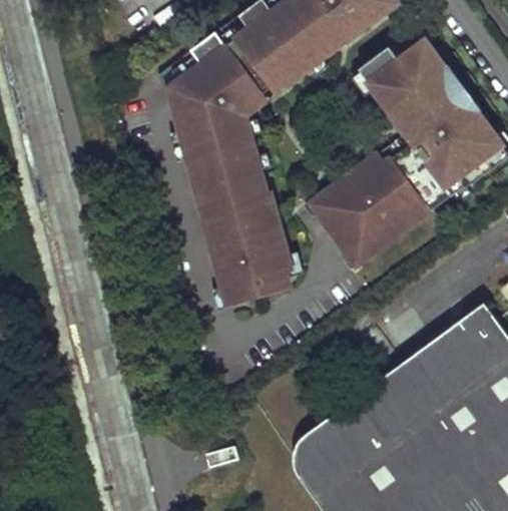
[(354,10),(358,6),(366,17),(380,6),(388,0),(258,0),(157,74),(166,87),(224,303),(258,295),(261,294),(264,293),(266,291),(268,289),(270,285),(270,283),(287,279),(286,278),(281,258),(287,257),(287,254),(270,192),(259,195),(256,182),(262,180),(262,179),(260,171),(257,161),(251,141),(247,129),(236,132),(231,115),(230,113),(233,112),(234,111),(235,110),(235,108),(235,106),(237,105),(240,109),(252,100),(265,91),(273,85),(284,77),(288,82),(310,65),(322,56),(346,39),(344,23),(343,12),(347,13),(351,12),(354,10)]
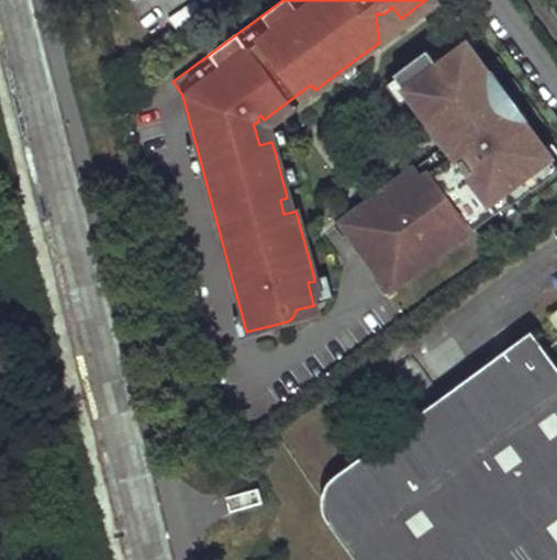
[(438,0),(425,0),(416,7),(424,17),(442,3),(438,0)]
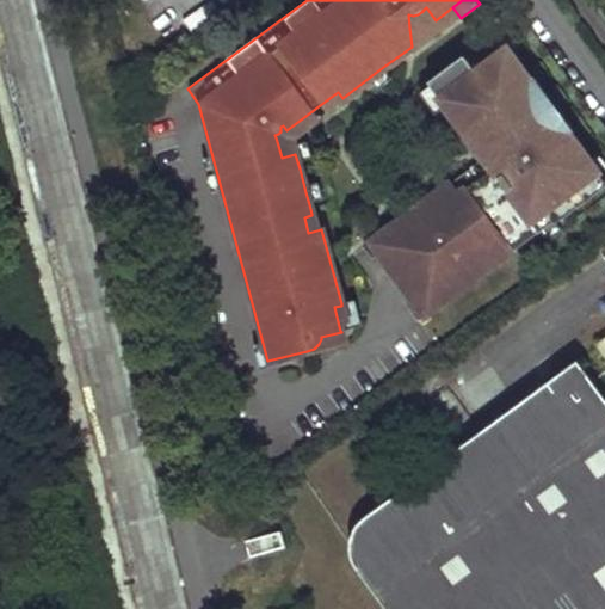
[(409,28),(412,47),(424,37),(423,26),(409,28)]
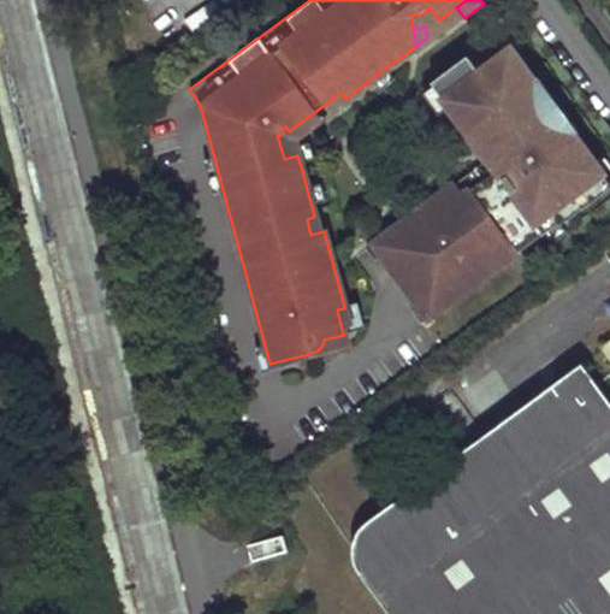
[(560,224),(609,187),(609,184),(604,177),(591,160),(573,135),(567,139),(557,125),(567,119),(545,90),(537,98),(527,84),(532,81),(509,48),(478,71),(466,55),(430,82),(432,86),(448,107),(469,137),(475,134),(492,155),(481,163),(365,249),(373,261),(380,257),(418,307),(410,312),(420,324),(543,232),(556,224),(558,226),(560,224)]
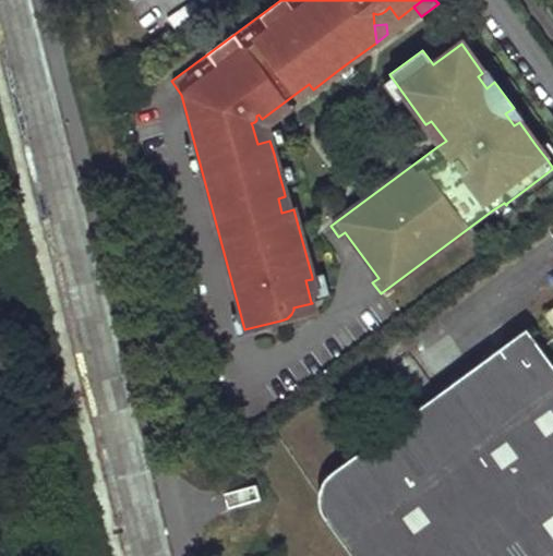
[(358,71),(350,61),(337,71),(345,81),(358,71)]
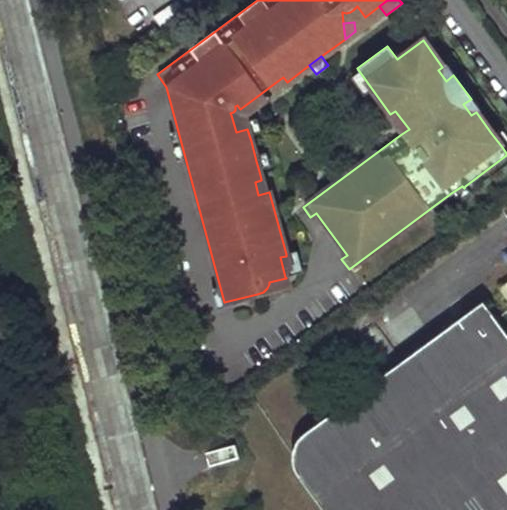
[(446,81),(453,75),(454,75),(446,64),(442,67),(438,70),(446,81)]
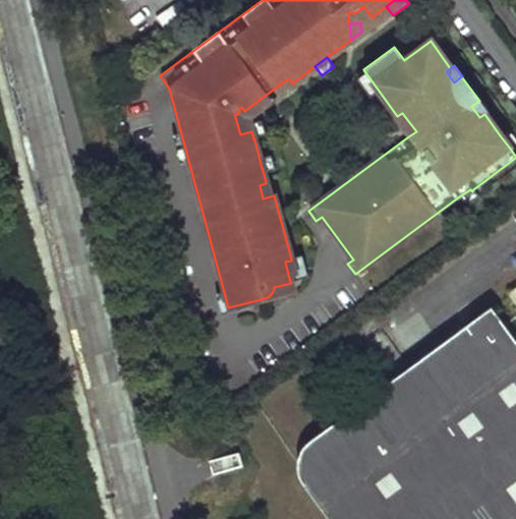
[(369,97),(379,91),(365,72),(357,79),(369,97)]
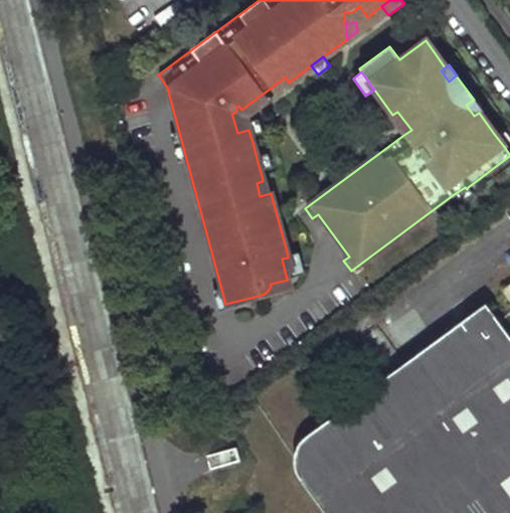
[(293,86),(290,82),(289,82),(285,77),(274,86),(281,95),(293,86)]
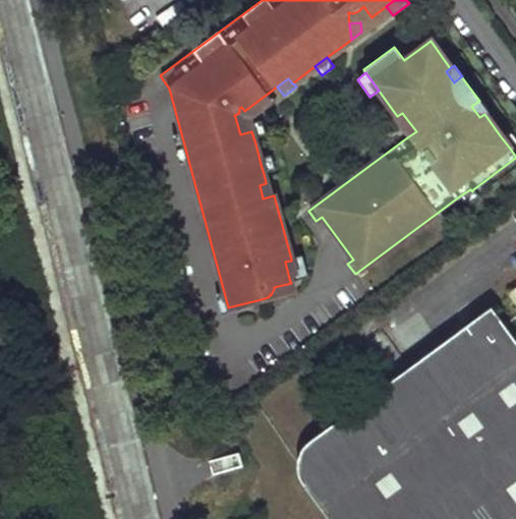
[(275,102),(269,93),(256,102),(264,110),(275,102)]
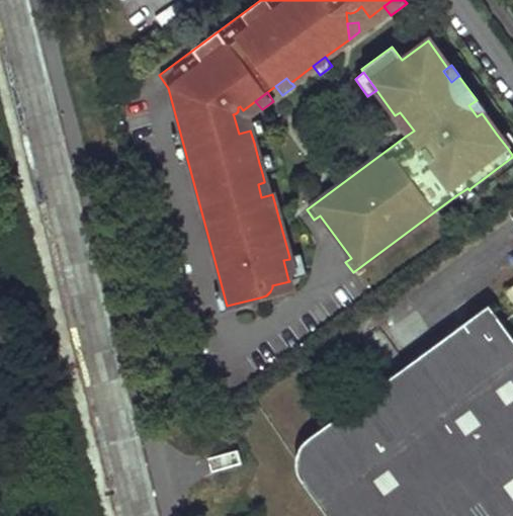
[(477,99),(477,100),(468,105),(477,116),(482,113),(485,110),(477,99)]
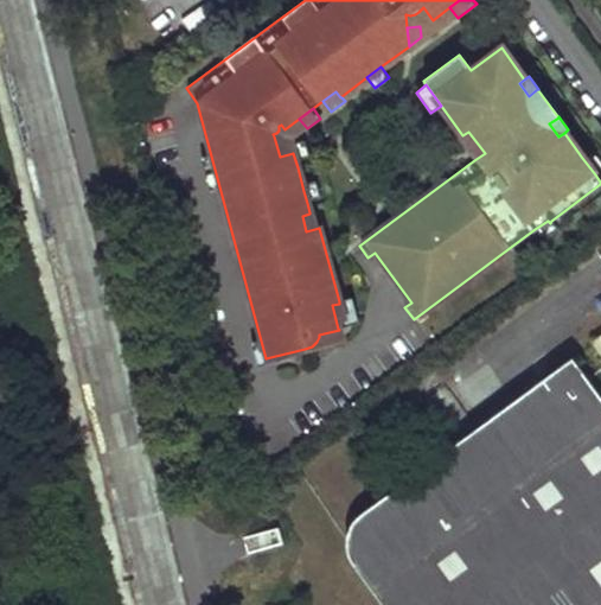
[(462,135),(458,138),(474,160),(485,153),(468,132),(462,135)]
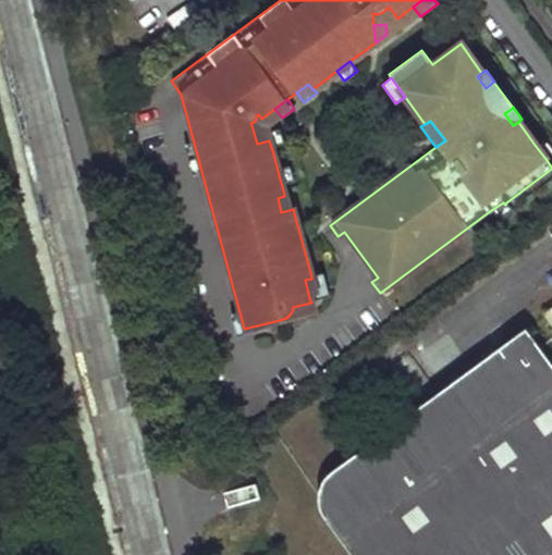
[(269,140),(273,153),(284,150),(279,130),(267,132),(267,130),(252,125),(257,144),(269,140)]
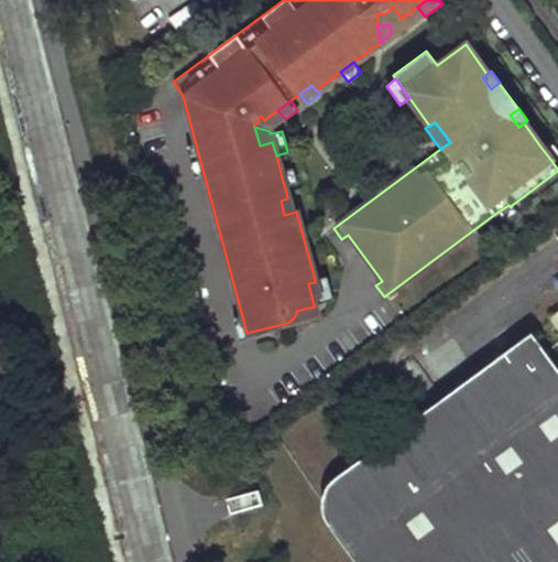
[(540,147),(553,162),(557,158),(557,152),(549,140),(540,147)]
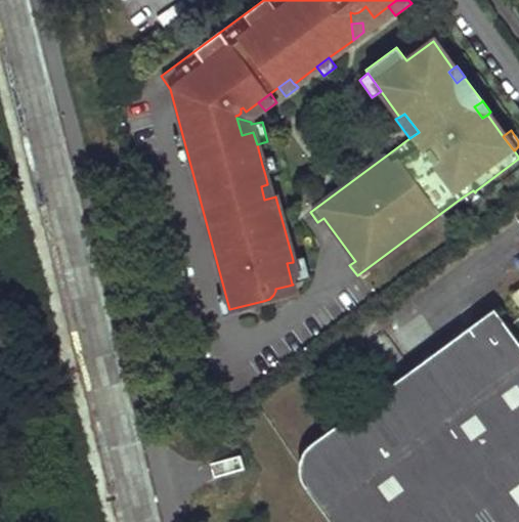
[(273,162),(262,165),(265,175),(275,172),(273,162)]
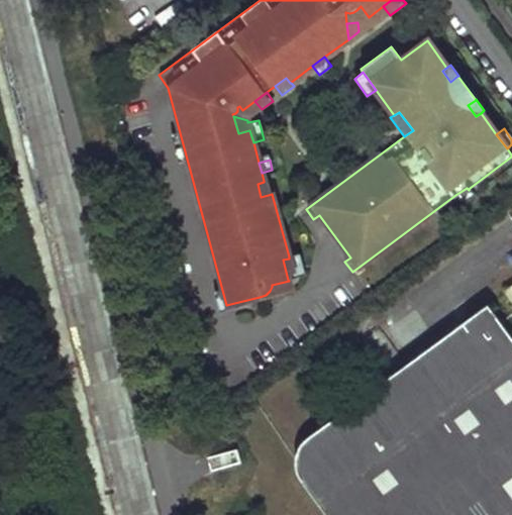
[(261,197),(272,194),(267,180),(264,181),(264,182),(258,184),(261,197)]
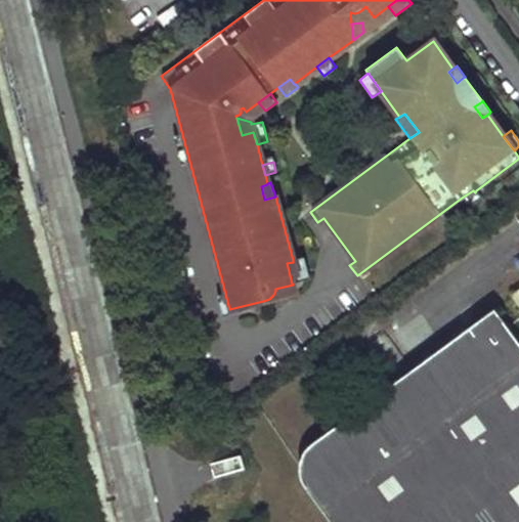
[(473,190),(462,198),(469,207),(481,198),(476,190),(475,192),(473,190)]
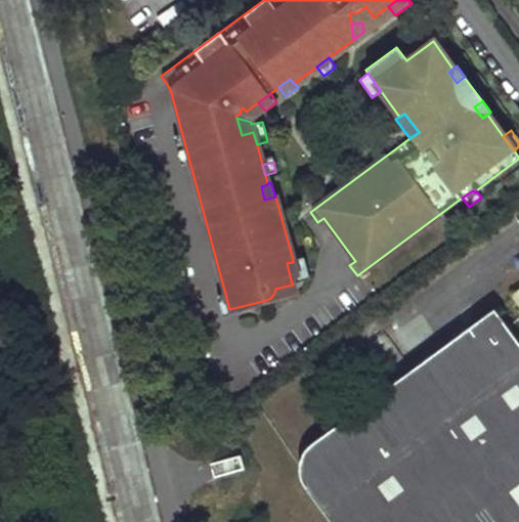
[(287,263),(292,284),(308,279),(303,257),(293,260),(293,262),(287,263)]
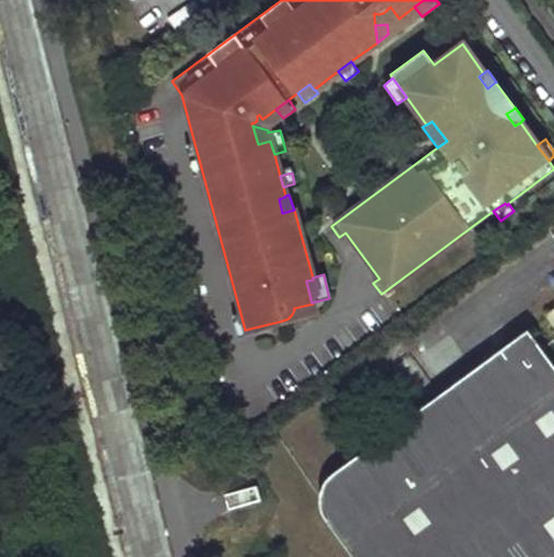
[(553,304),(541,313),(553,330),(553,304)]
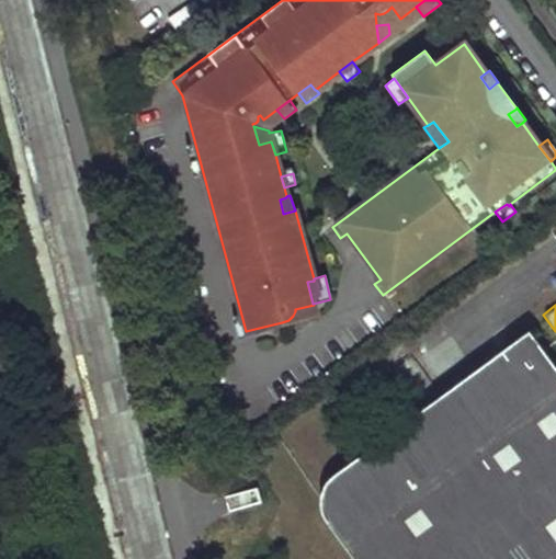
[(555,558),(555,362),(531,329),(327,478),(324,481),(321,485),(321,488),(320,491),(321,494),(325,504),(328,510),(332,515),(364,558),(555,558)]
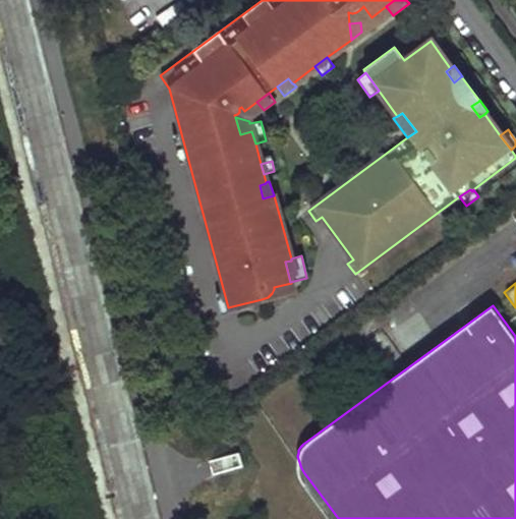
[(237,456),(207,464),(209,469),(211,477),(240,469),(237,456)]
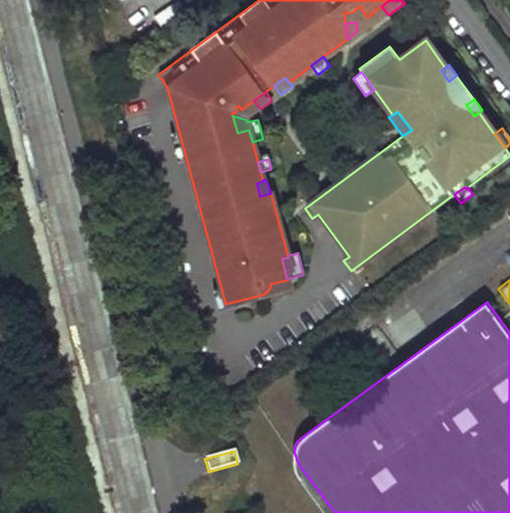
All buildings are outlined.
